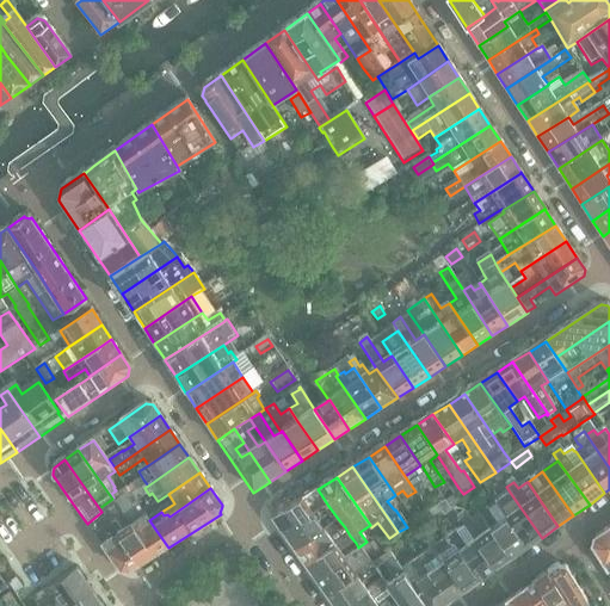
[(458,488),(439,494),(445,502),(447,505),(458,498),(463,494),(458,488)]
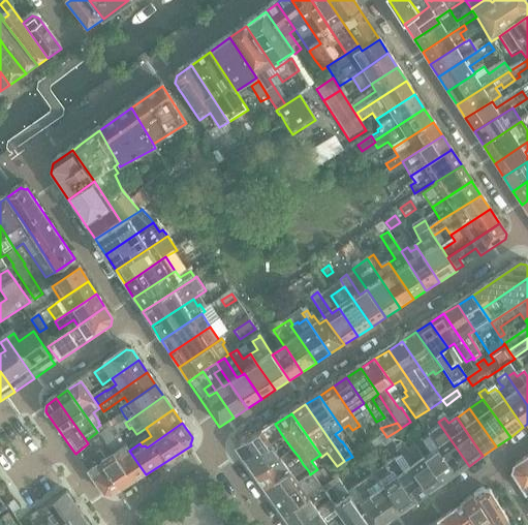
[(275,424),(236,450),(245,464),(272,446),(284,438),(275,424)]
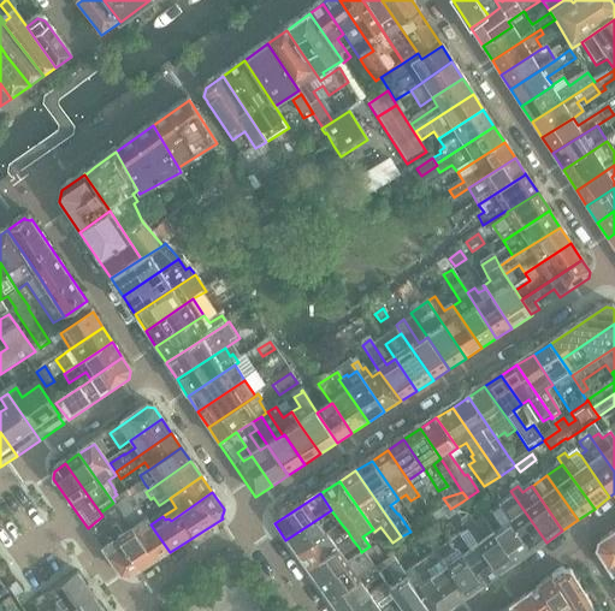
[(148,521),(132,498),(118,506),(120,509),(119,511),(154,563),(170,552),(155,532),(151,525),(148,521)]
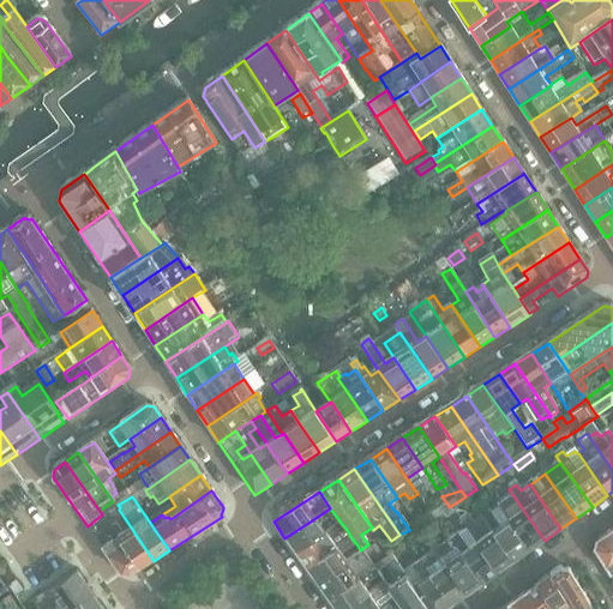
[(499,510),(508,523),(529,552),(545,541),(514,496),(498,507),(499,510)]
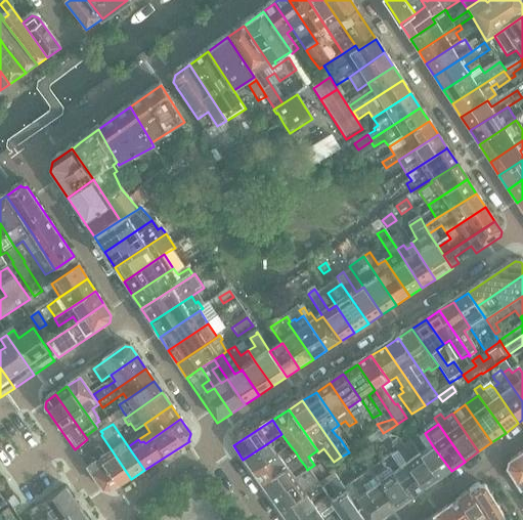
[(393,427),(383,433),(387,439),(397,432),(393,427)]
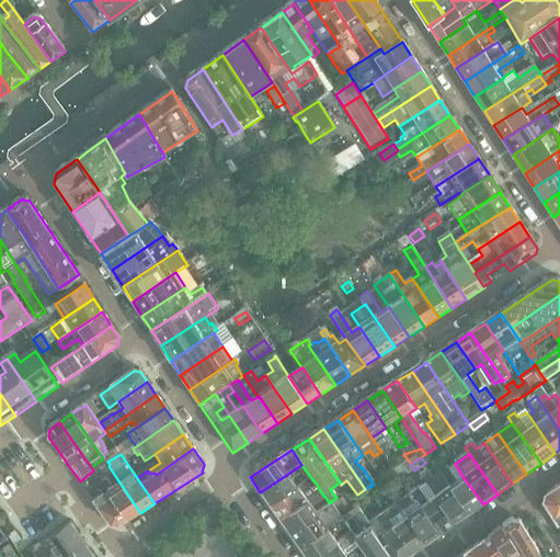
[(409,462),(402,466),(408,475),(414,470),(410,464),(409,462)]
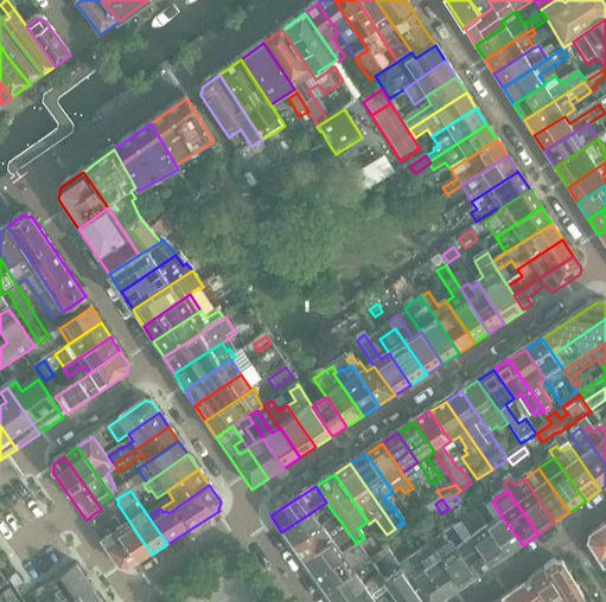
[(123,529),(117,532),(138,564),(152,555),(117,504),(103,513),(112,523),(117,519),(123,529)]
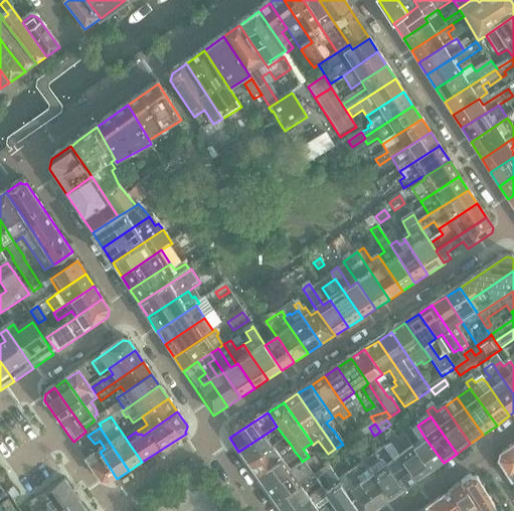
[(410,431),(404,436),(413,448),(431,473),(444,463),(425,439),(418,428),(411,433),(410,431)]
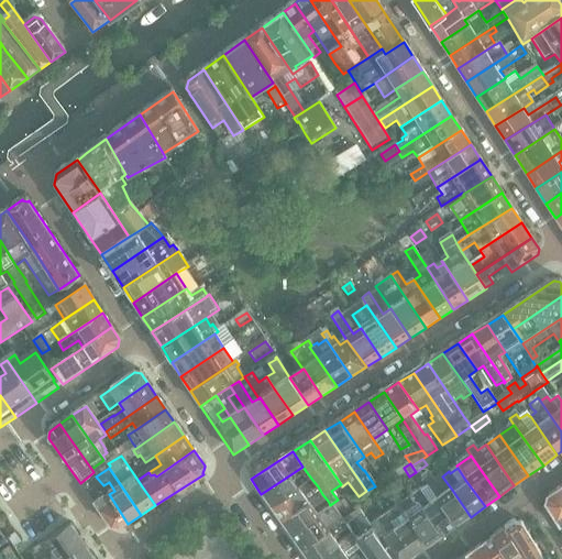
[(80,483),(95,504),(112,528),(119,529),(128,524),(109,494),(103,485),(96,477),(94,472),(80,483)]
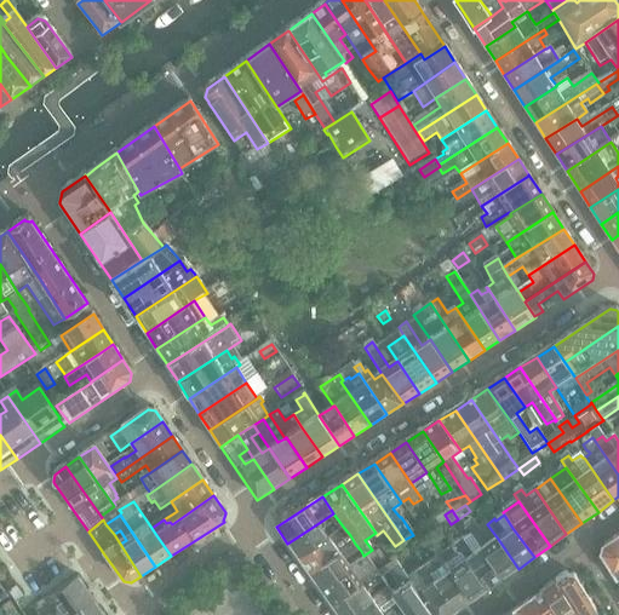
[(473,522),(464,527),(471,536),(482,551),(503,580),(519,569),(498,539),(487,524),(486,524),(479,530),(473,522)]
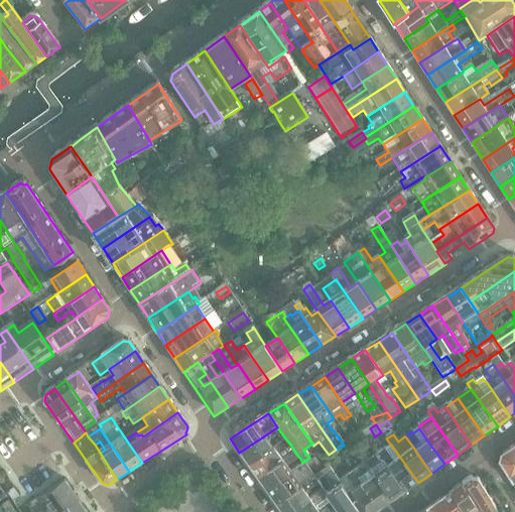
[(265,435),(239,453),(248,466),(273,449),(265,435)]
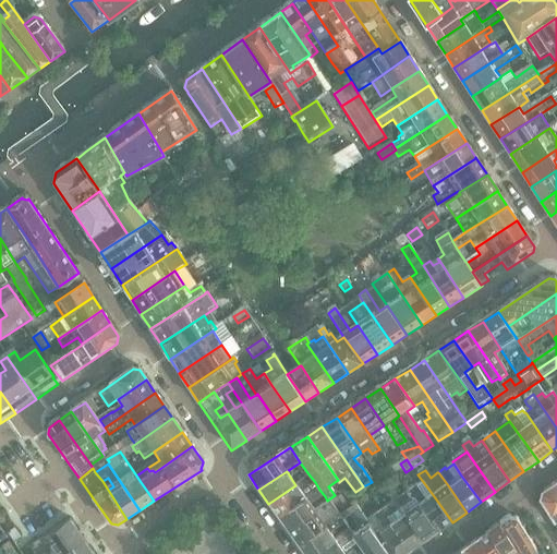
[(301,492),(315,482),(310,476),(295,485),(268,504),(279,518),(305,500),(301,492)]
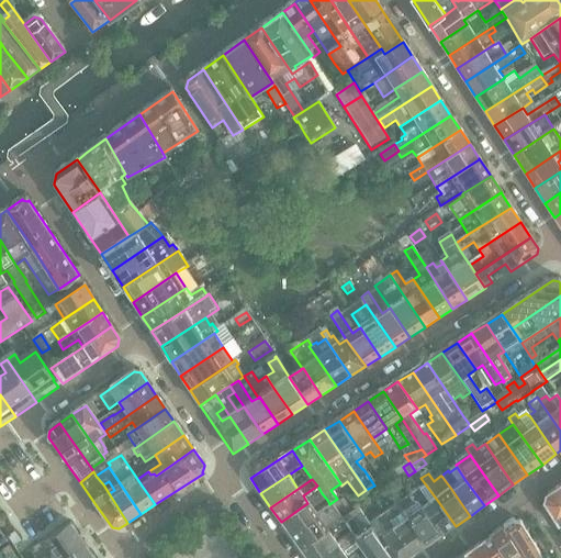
[(419,491),(413,497),(441,536),(456,526),(437,500),(427,487),(421,492),(419,491)]
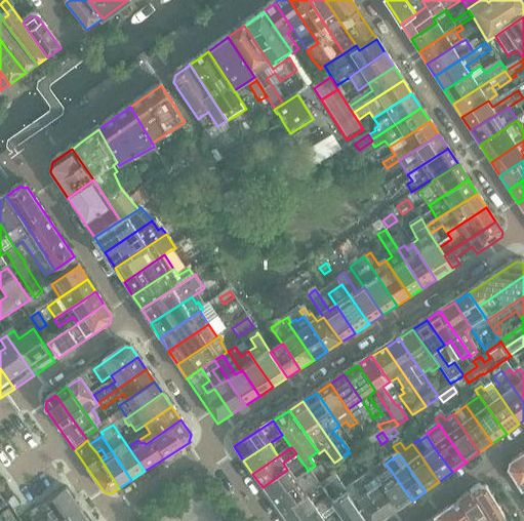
[(523,455),(511,466),(509,471),(509,472),(523,493),(523,455)]
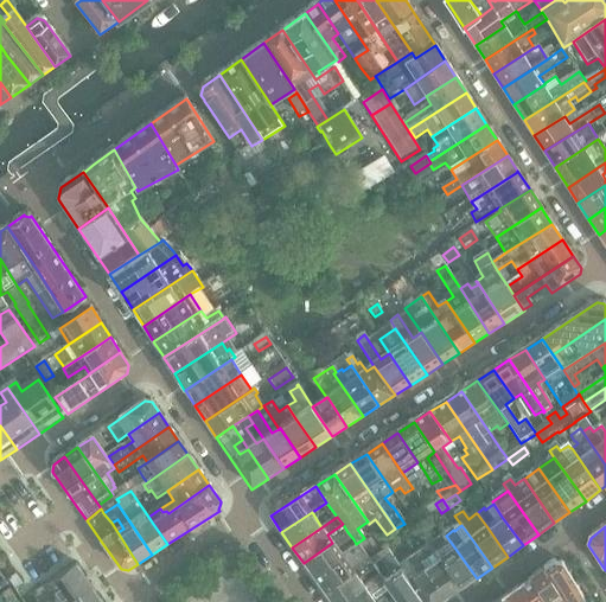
[(343,557),(338,550),(353,539),(348,532),(332,543),(304,563),(314,578),(343,557)]
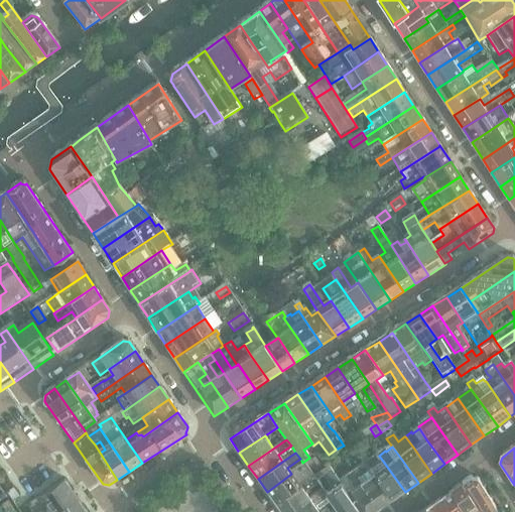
[(379,456),(373,460),(366,465),(392,501),(405,492),(379,456)]
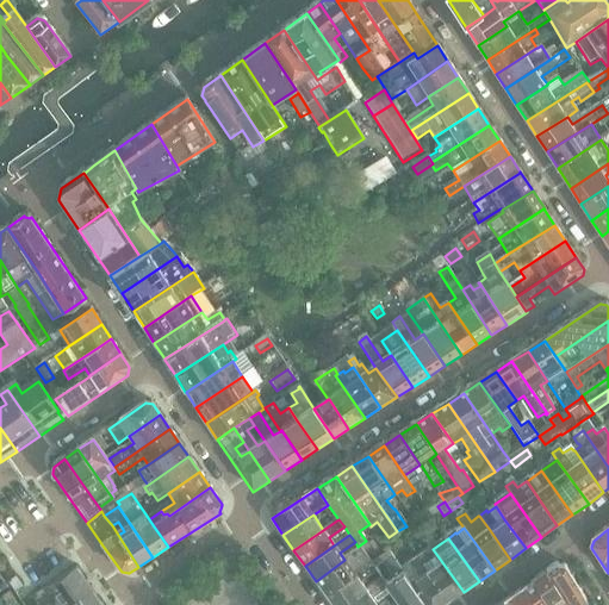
[(350,568),(367,557),(361,549),(345,560),(316,581),(327,597),(355,575),(350,568)]
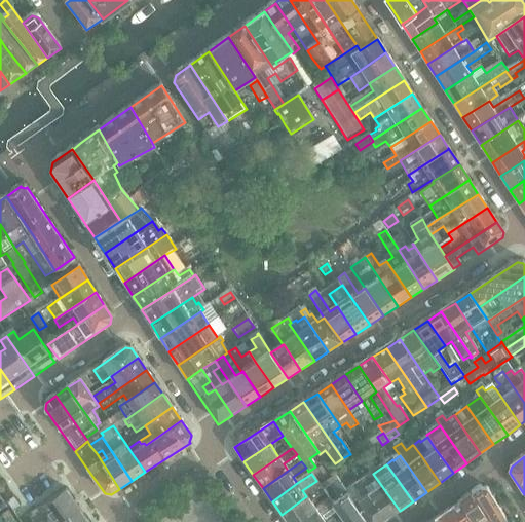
[(373,474),(360,483),(386,521),(400,511),(373,474)]
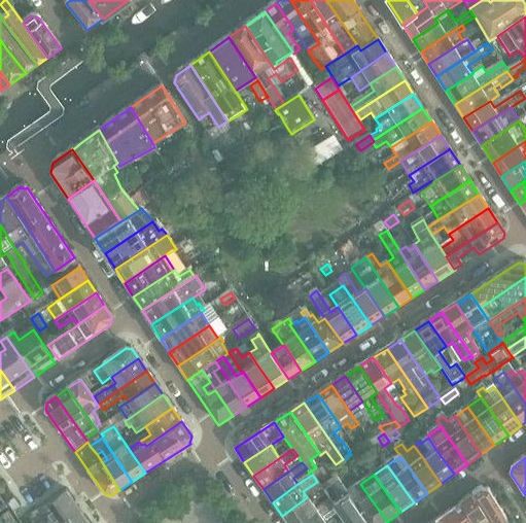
[(330,488),(341,502),(334,508),(344,522),(366,522),(347,493),(339,482),(330,488)]
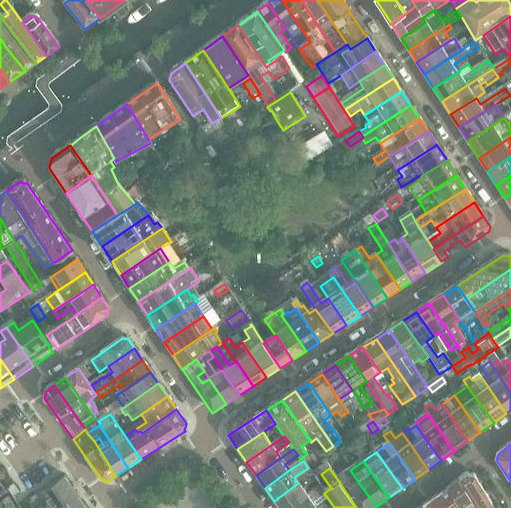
[(376,507),(350,470),(337,479),(356,507),(376,507)]
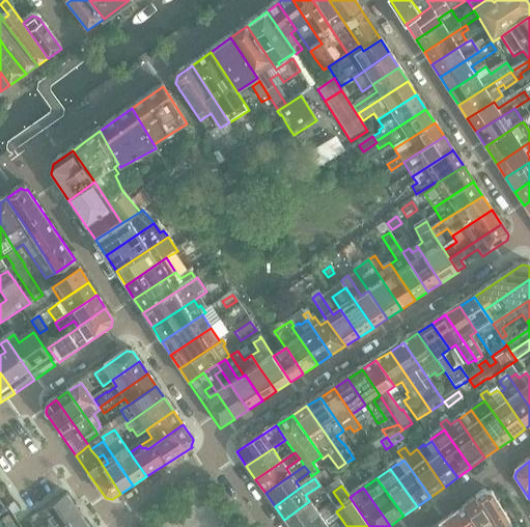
[(314,508),(329,499),(324,492),(309,501),(284,520),(288,526),(302,526),(319,515),(314,508)]
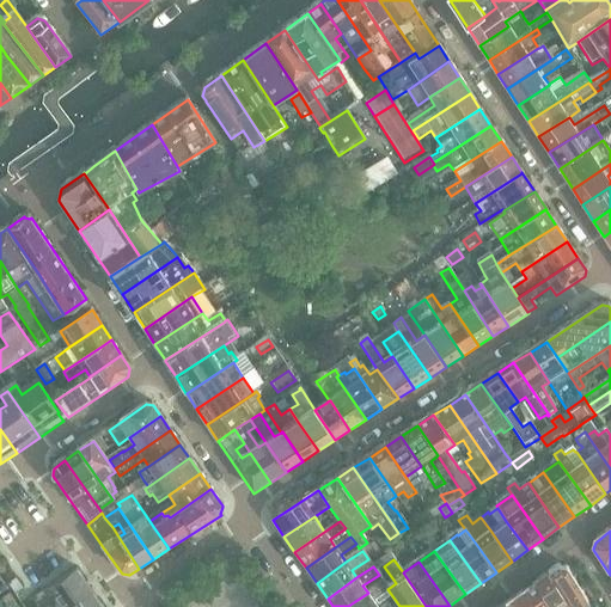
[(560,568),(549,575),(568,606),(586,606),(588,605),(572,577),(567,570),(560,568)]
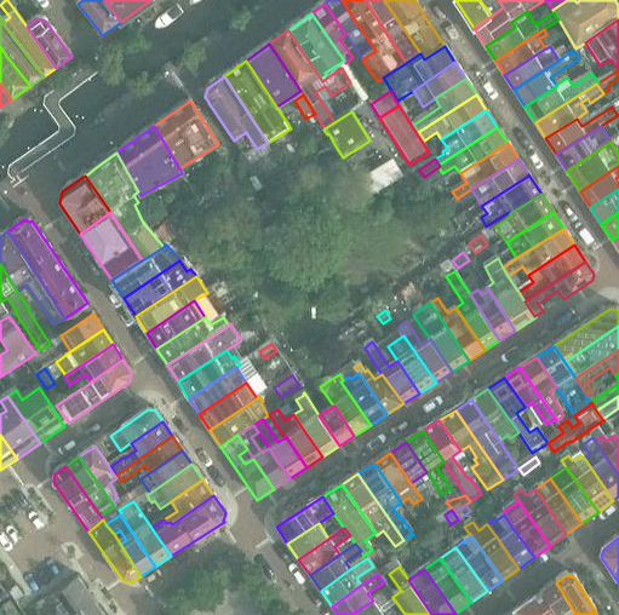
[(78,614),(95,603),(78,579),(49,599),(59,614),(78,614)]
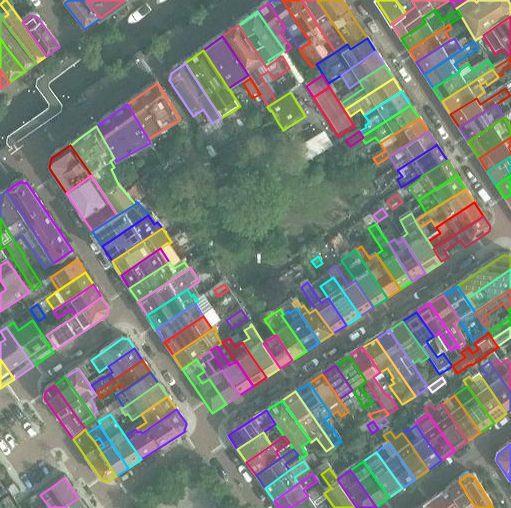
[(475,507),(459,481),(448,489),(459,507),(475,507)]
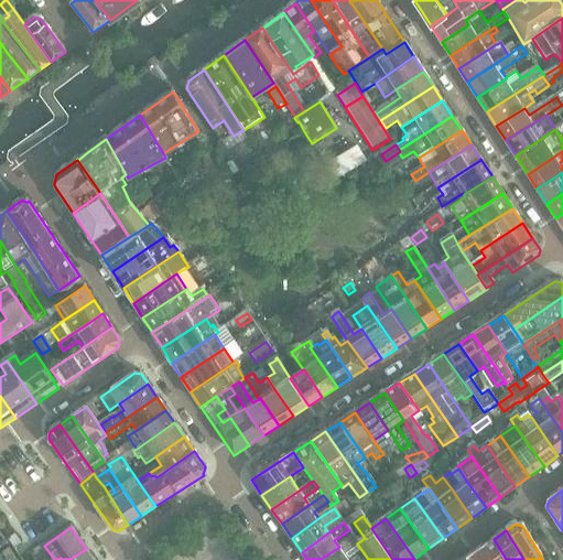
[(506,559),(494,539),(480,549),(487,559),(506,559)]
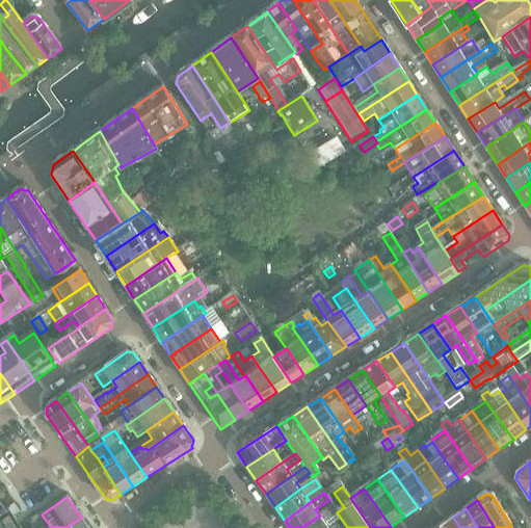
[(320,516),(302,527),(332,527),(335,525),(330,519),(324,523),(320,516)]
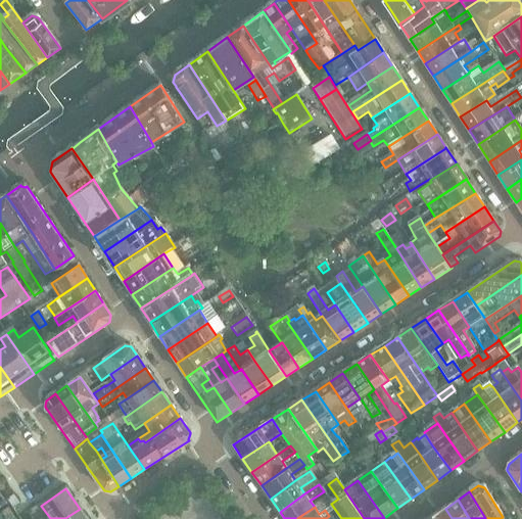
[(87,518),(80,509),(65,518),(87,518)]
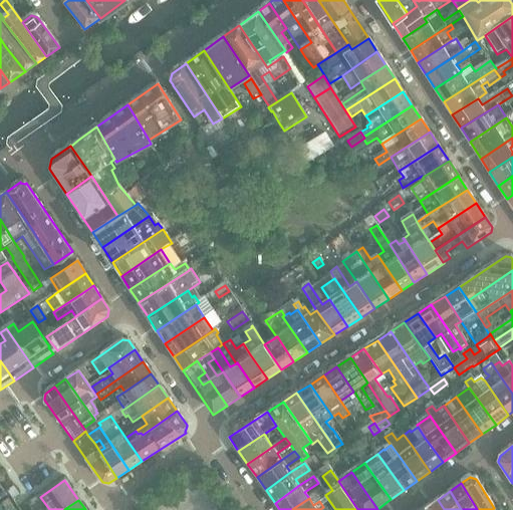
[(444,509),(438,500),(426,509),(444,509)]
